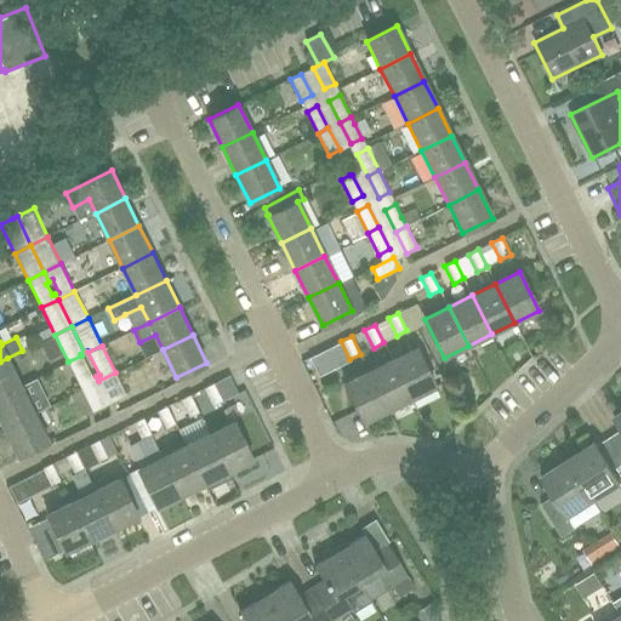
[(411,398),(436,386),(416,347),(392,359),(411,398)]
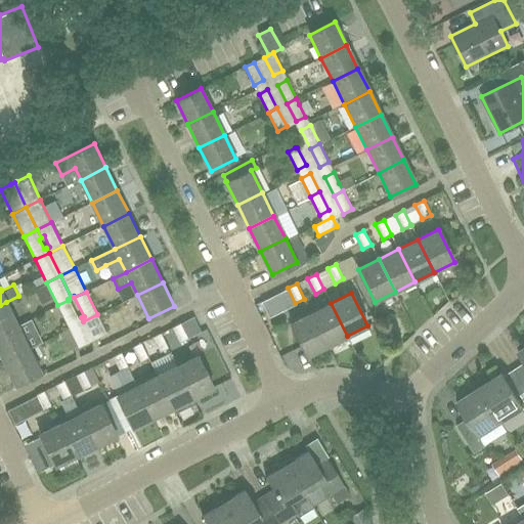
[(69,300),(57,305),(69,329),(83,321),(81,317),(78,318),(69,300)]
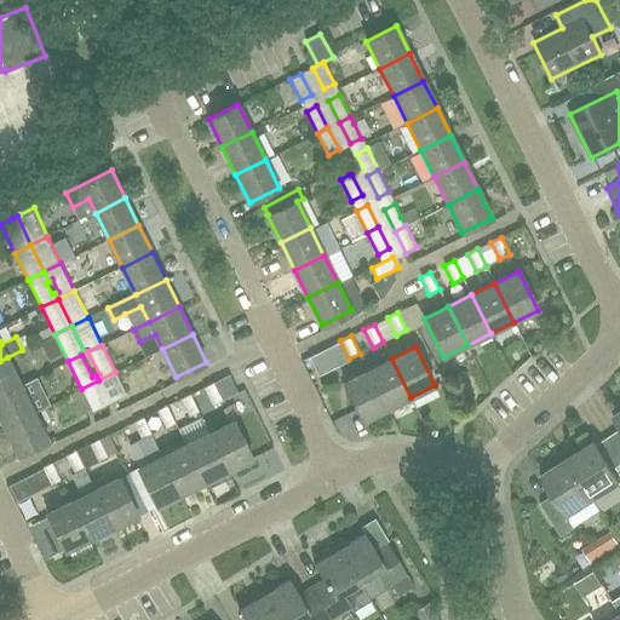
[(0,361),(0,395),(21,384),(7,357),(0,361)]
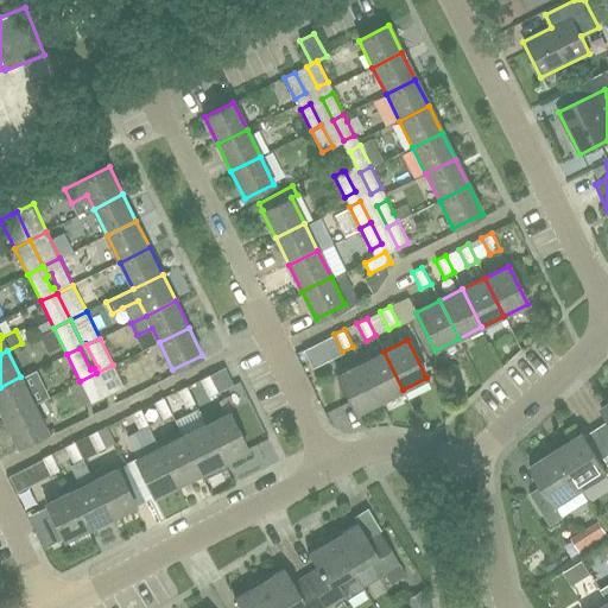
[(403,390),(384,352),(361,362),(380,400),(403,390)]
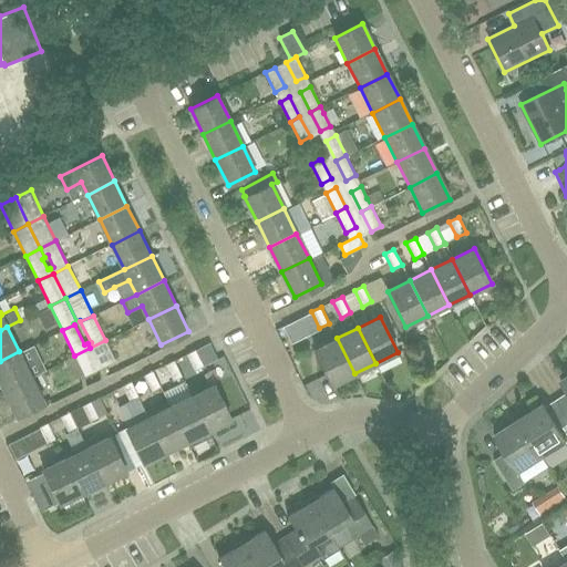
[(354,373),(337,338),(315,349),(332,384),(354,373)]
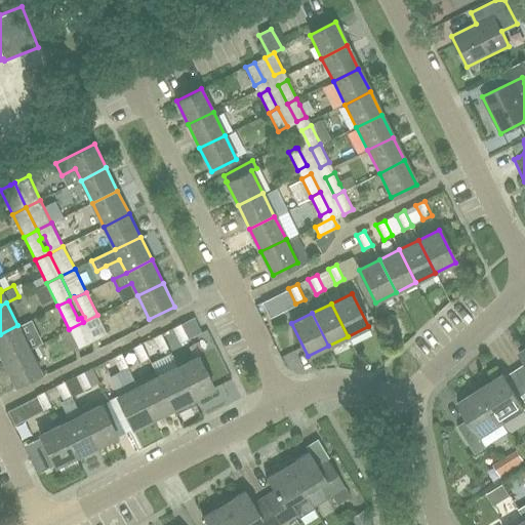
[(97,315),(83,322),(92,341),(107,334),(97,315)]
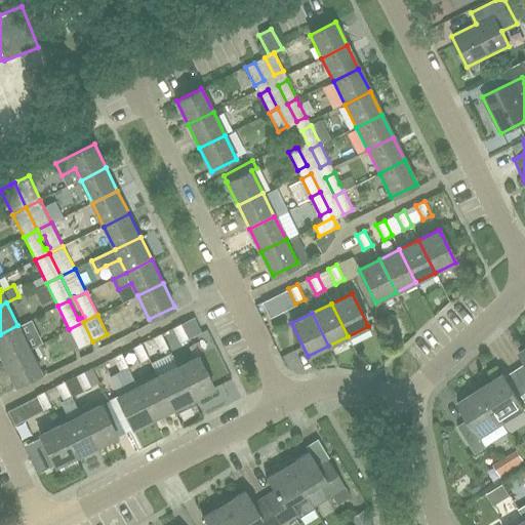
[(83,322),(69,329),(78,349),(92,341),(83,322)]
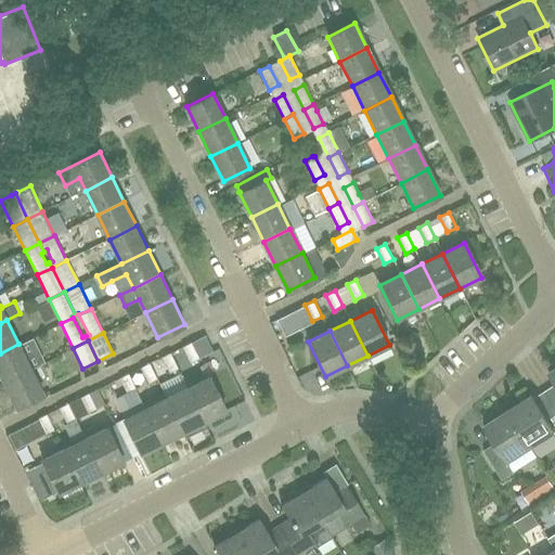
[(198,358),(191,343),(182,347),(190,362),(198,358)]
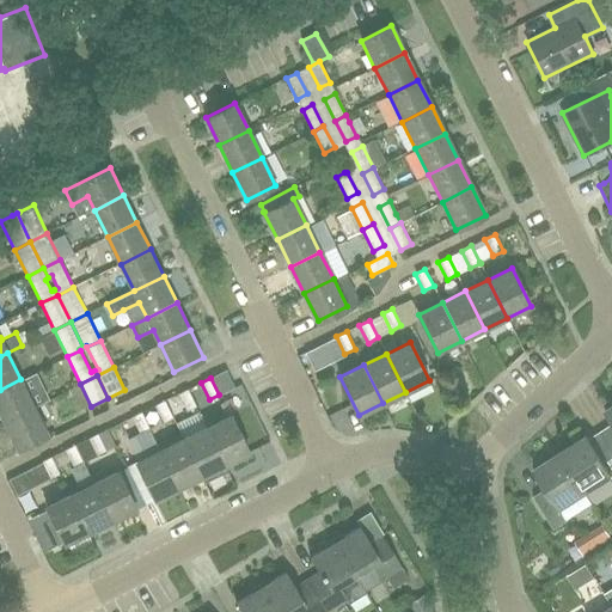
[(0,390),(0,410),(5,421),(35,407),(20,379),(0,390)]
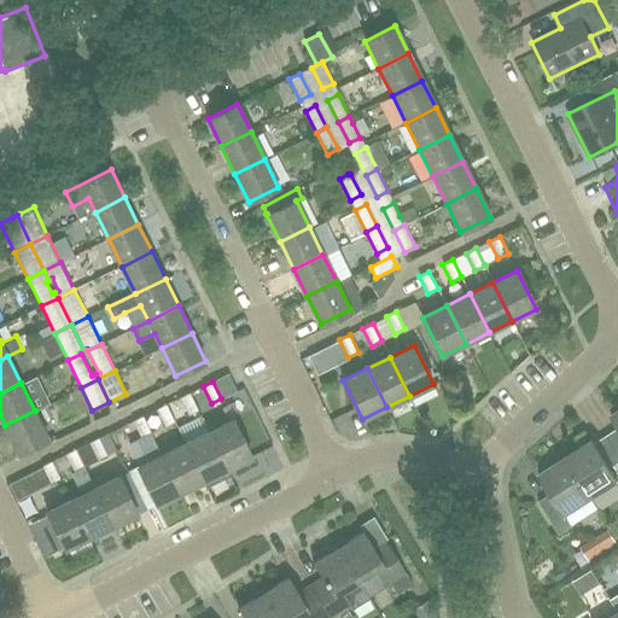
[(188,415),(198,410),(190,392),(179,397),(188,415)]
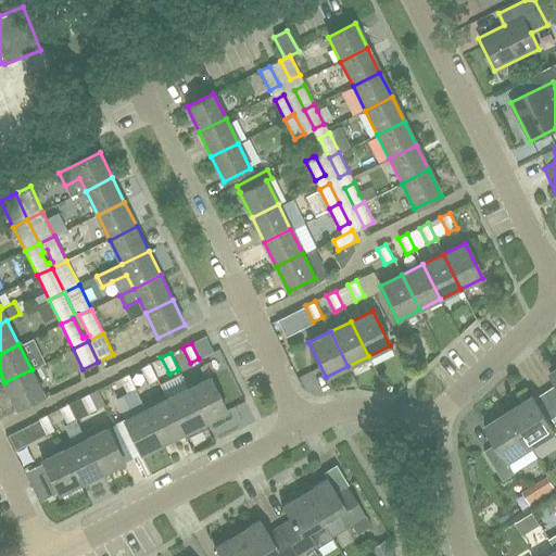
[(148,383),(156,379),(149,364),(140,368),(148,383)]
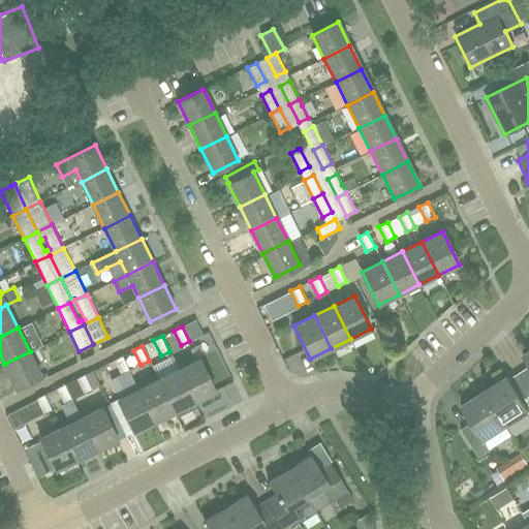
[(30,351),(4,364),(16,387),(41,375),(30,351)]
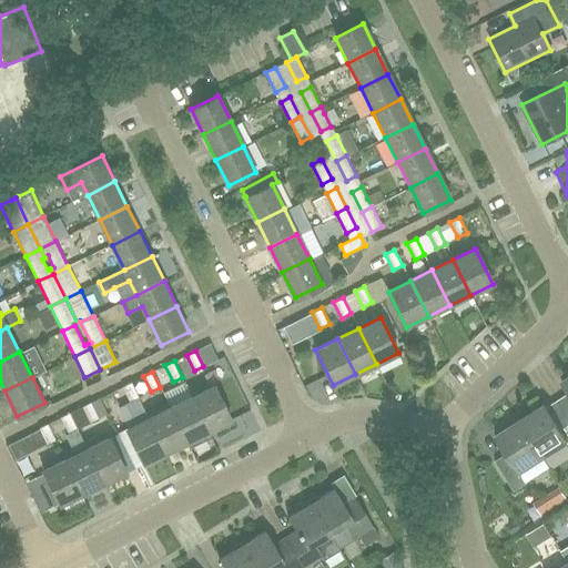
[(130,403),(139,398),(131,383),(122,386),(130,403)]
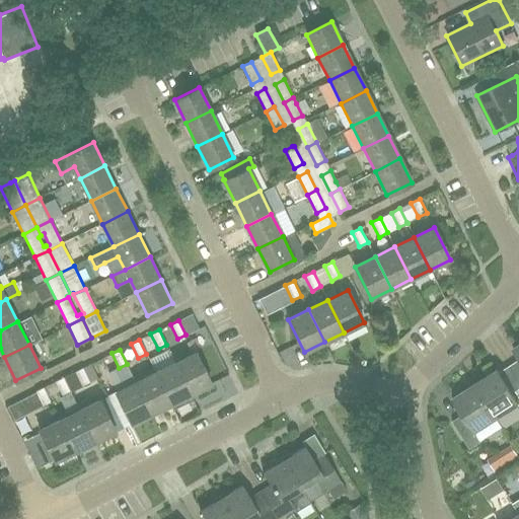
[(175,362),(191,394),(211,384),(196,352),(175,362)]
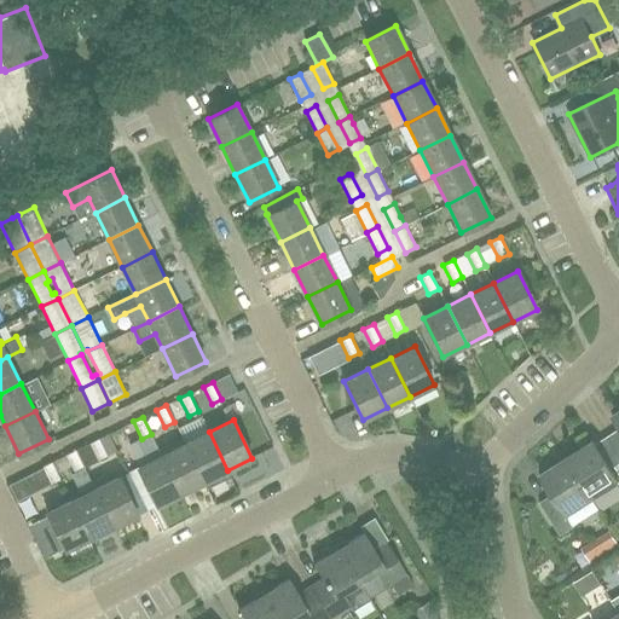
[(209,432),(185,444),(204,482),(208,489),(231,478),(227,470),(209,432)]
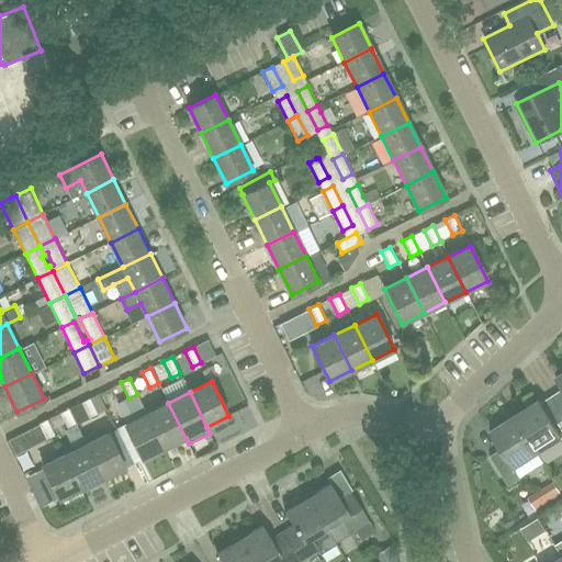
[(81,402),(90,418),(107,409),(99,394),(90,397),(81,402)]
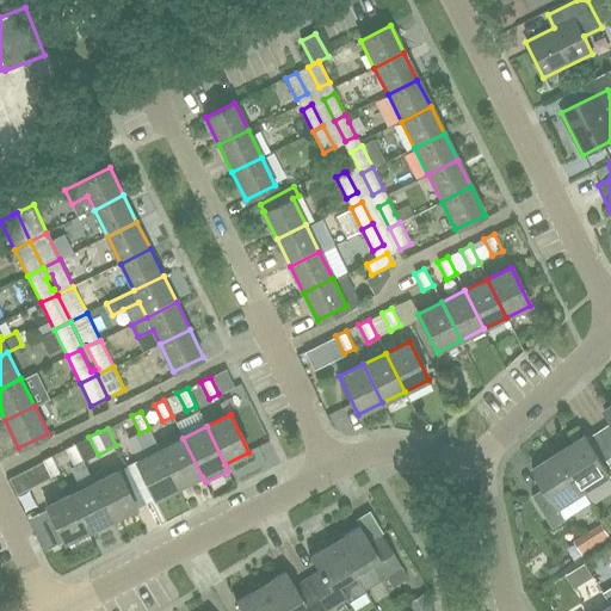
[(584,493),(585,492),(610,476),(610,477),(610,449),(610,448),(598,455),(586,436),(559,454),(584,493)]
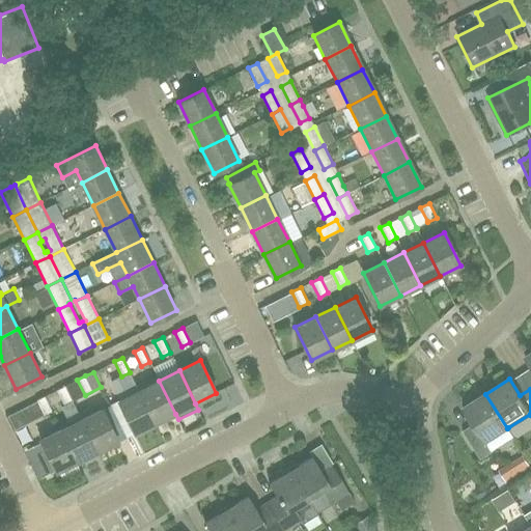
[(156,423),(175,414),(159,381),(139,390),(156,423)]
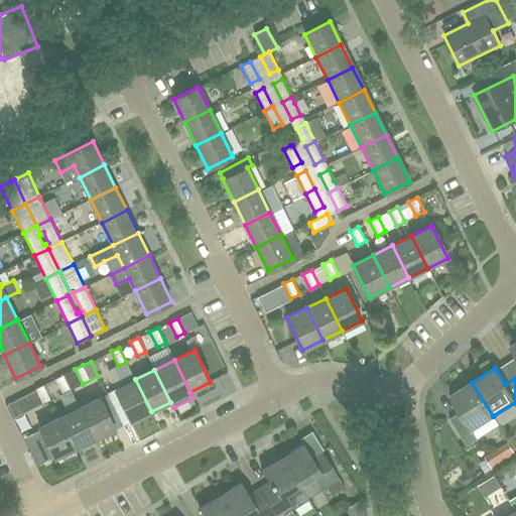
[(63,375),(55,378),(62,393),(71,389),(63,375)]
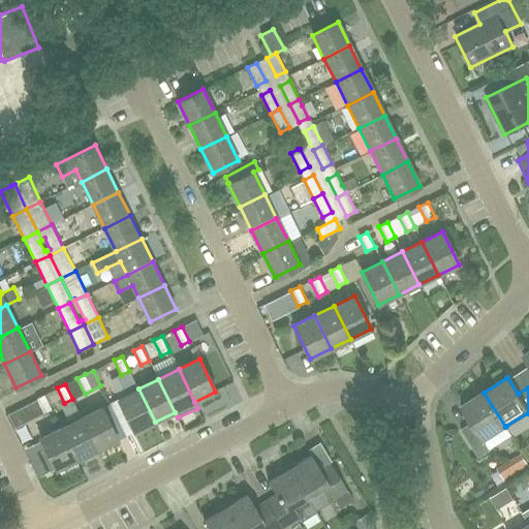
[(134,432),(155,422),(138,389),(118,399),(134,432)]
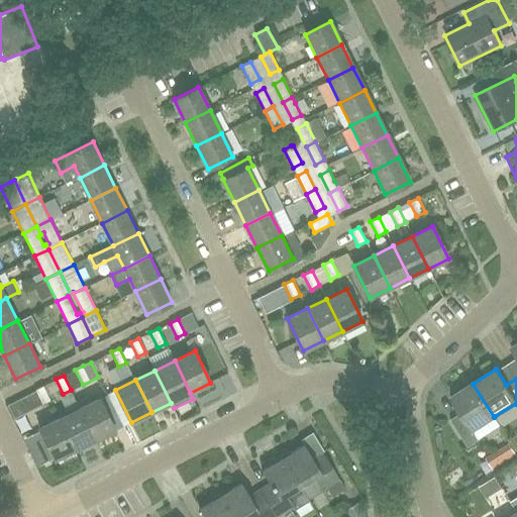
[(494,417),(473,384),(450,397),(461,413),(450,420),(468,447),(479,440),(477,438),(500,424),(495,416),(494,417)]
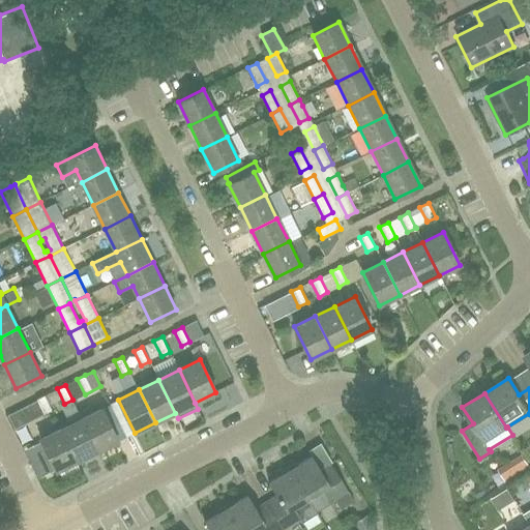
[(45,395),(37,399),(45,414),(53,410),(45,395)]
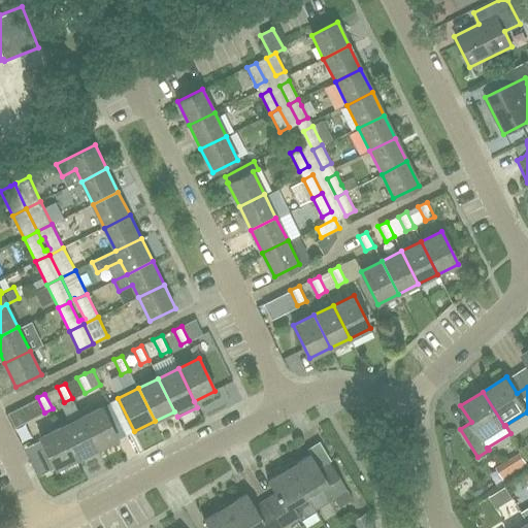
[(88,406),(78,410),(80,417),(97,449),(118,439),(101,406),(91,411),(88,406)]
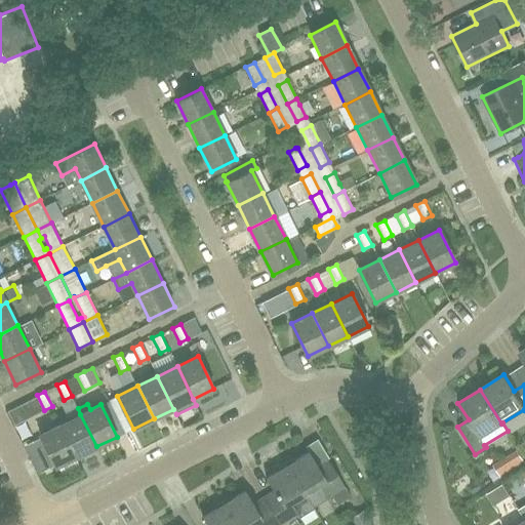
[(96,446),(80,414),(61,423),(76,456),(96,446)]
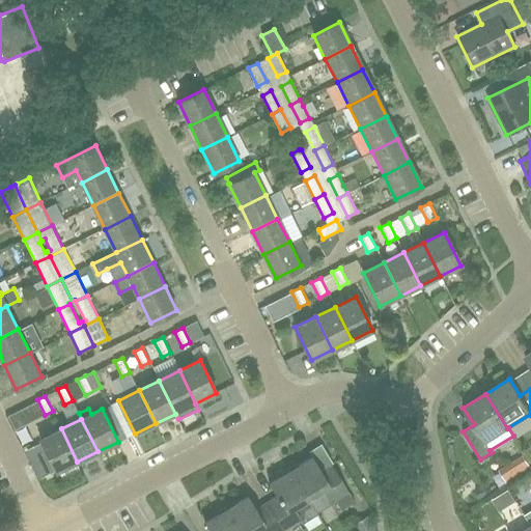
[(77,462),(61,428),(40,439),(57,472),(77,462)]
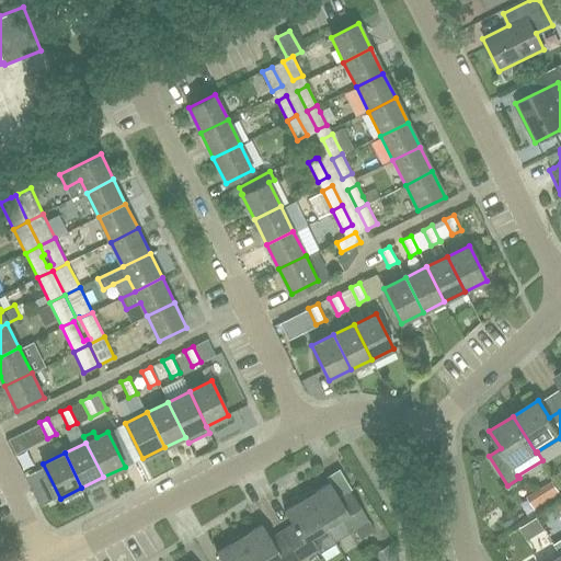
[(552,481),(527,497),(536,511),(560,494),(552,481)]
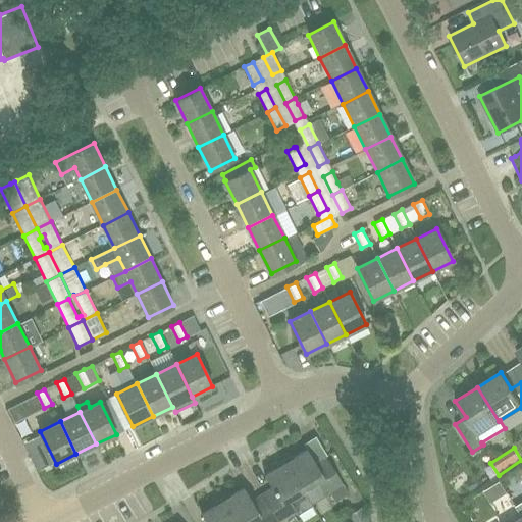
[(294,458),(286,462),(304,492),(311,503),(324,493),(328,491),(343,483),(326,457),(325,456),(316,462),(308,449),(307,450),(294,458)]
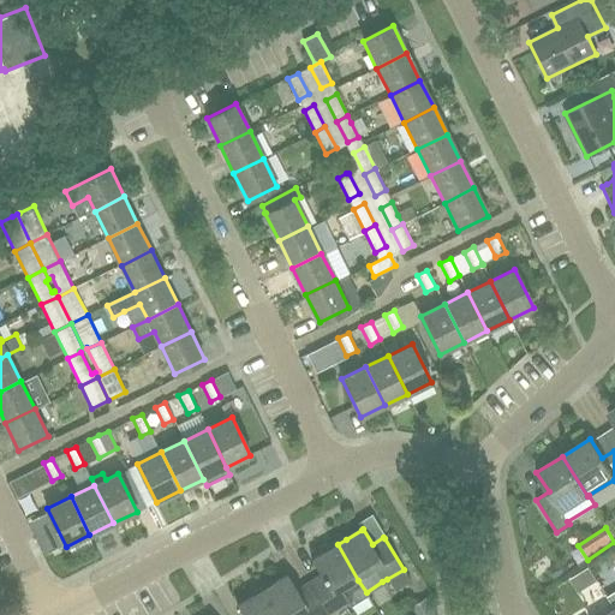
[(321,575),(309,583),(329,614),(348,603),(351,607),(369,596),(366,592),(358,580),(338,544),(328,550),(311,560),(321,575)]
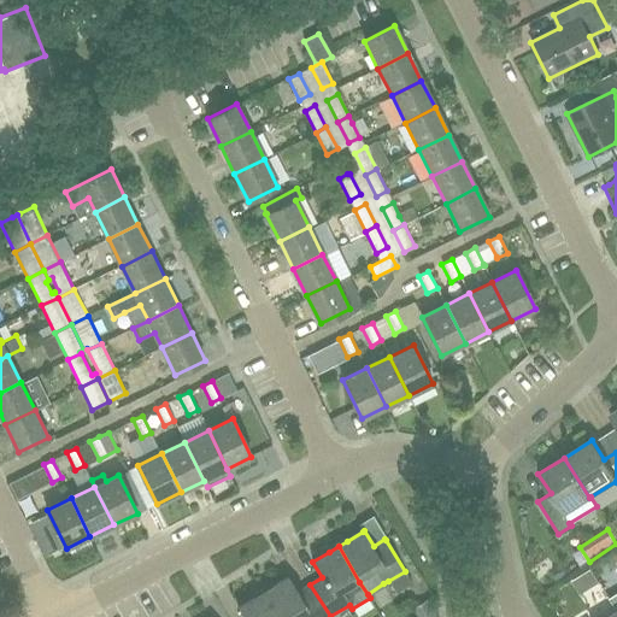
[(329,616),(330,616),(310,585),(298,592),(288,576),(263,592),(278,616),(329,616)]
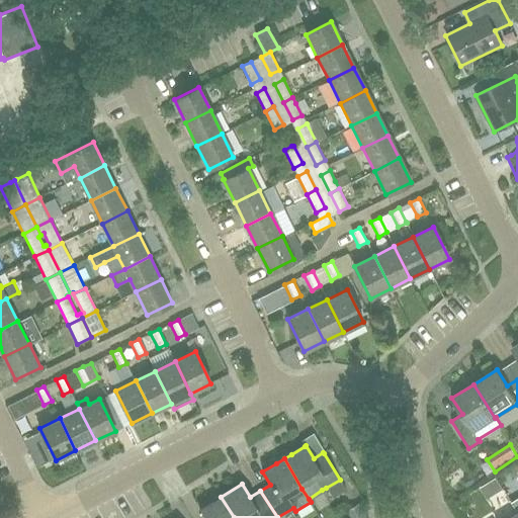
[(204,517),(234,517),(221,497),(199,510),(204,517)]
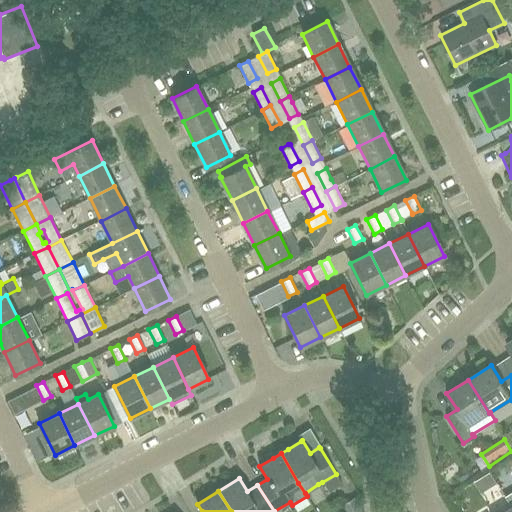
[(362,511),(354,498),(342,505),(346,511),(362,511)]
